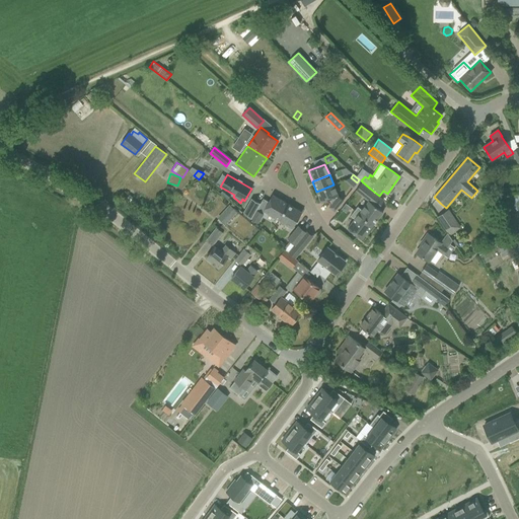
[(358,189),(367,197),(371,191),(362,183),(358,189)]
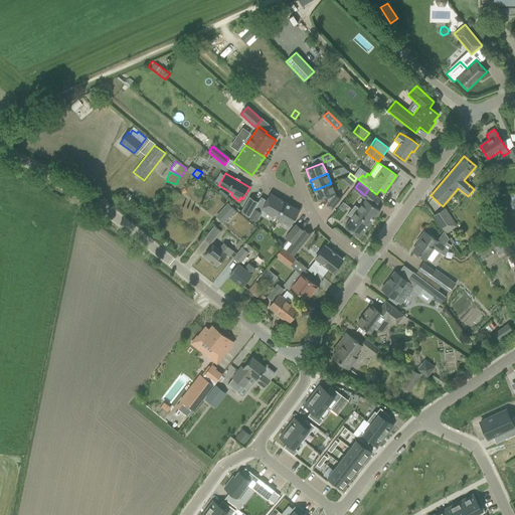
[(335,195),(331,183),(314,190),(318,201),(327,197),(329,202),(326,205),(331,210),(340,199),(335,195)]
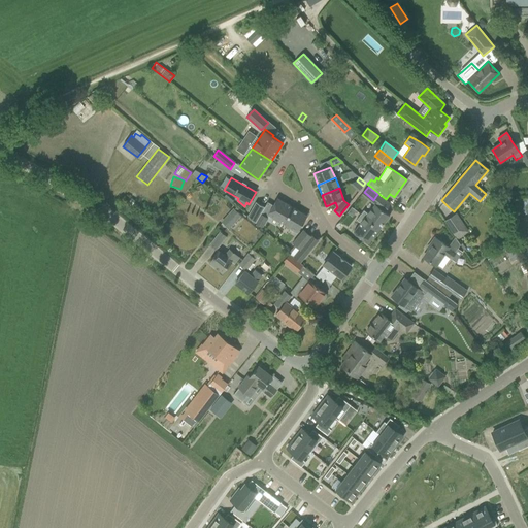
[(284,224),(293,208),(277,198),(267,215),(284,224)]
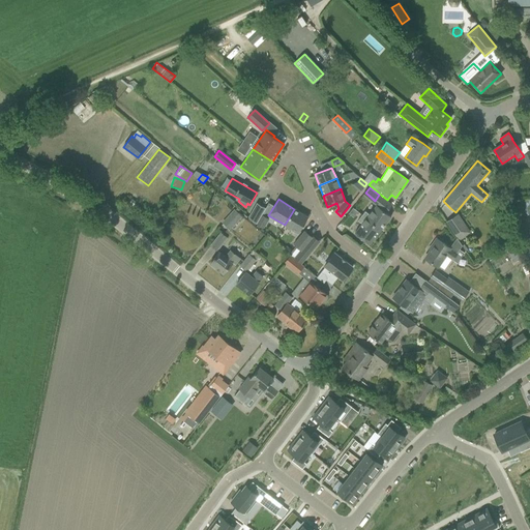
[(256,224),(265,208),(257,203),(248,217),(256,224)]
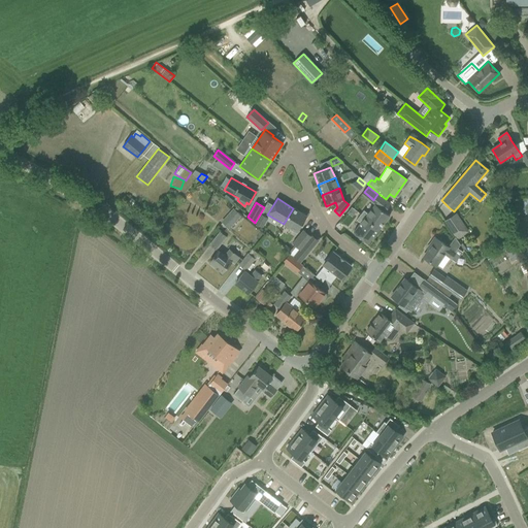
[(380,229),(390,216),(374,204),(367,213),(363,210),(361,215),(376,227),(380,229)]
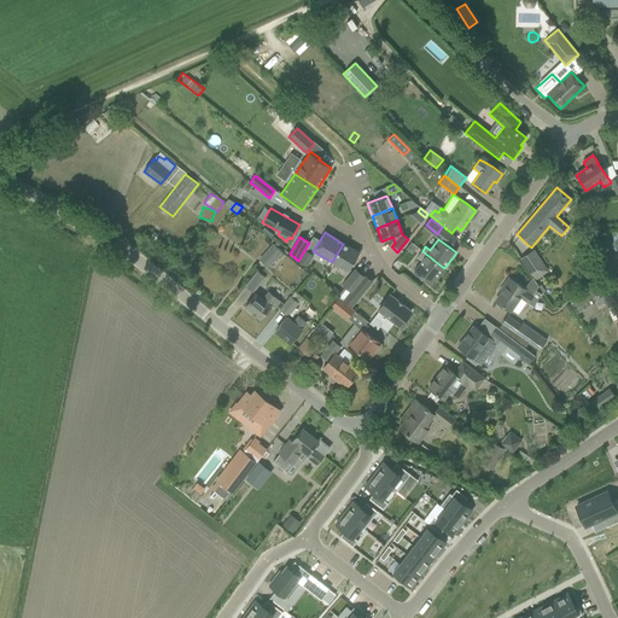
[(412,243),(407,249),(412,252),(417,246),(412,243)]
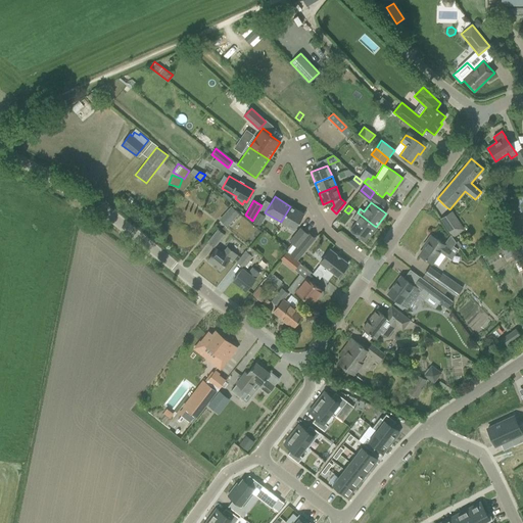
[(293,231),(303,214),(290,206),(281,222),(288,226),(287,228),(293,231)]
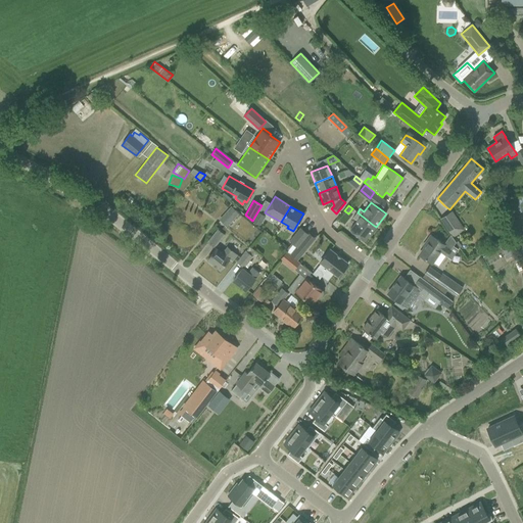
[(220,221),(226,226),(238,214),(232,207),(220,221)]
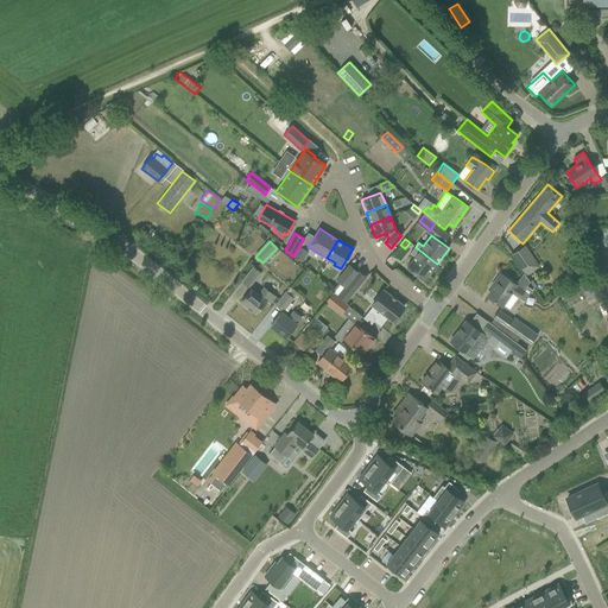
[(302,261),(309,251),(301,246),(295,257),(302,261)]
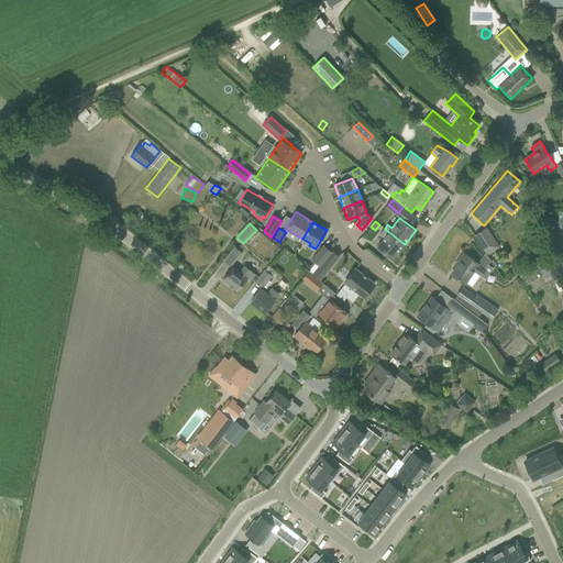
[(405,244),(401,242),(385,229),(379,234),(384,238),(376,247),(393,260),(405,244)]
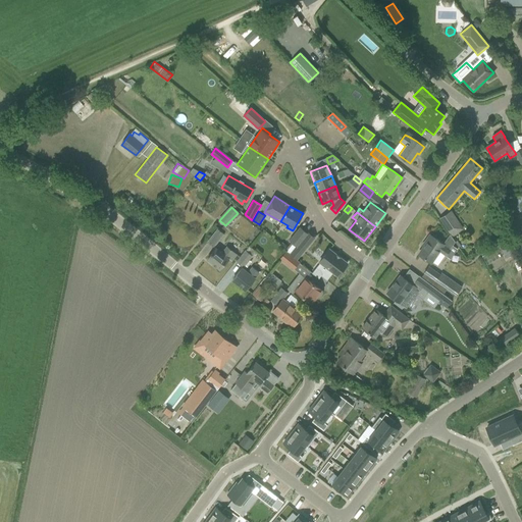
[(456,219),(446,226),(447,226),(454,238),(464,231),(456,220),(456,219)]
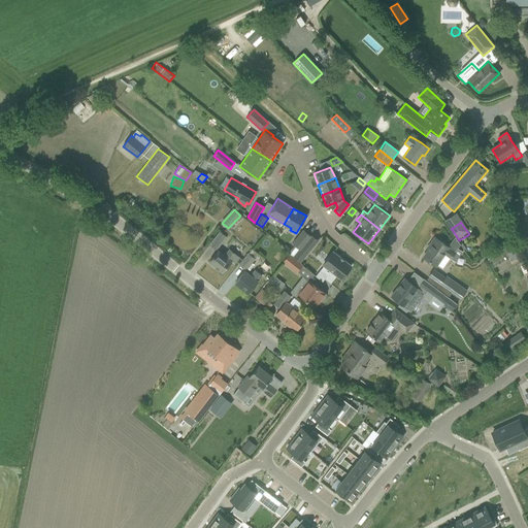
[(209,244),(217,250),(227,237),(220,232),(209,244)]
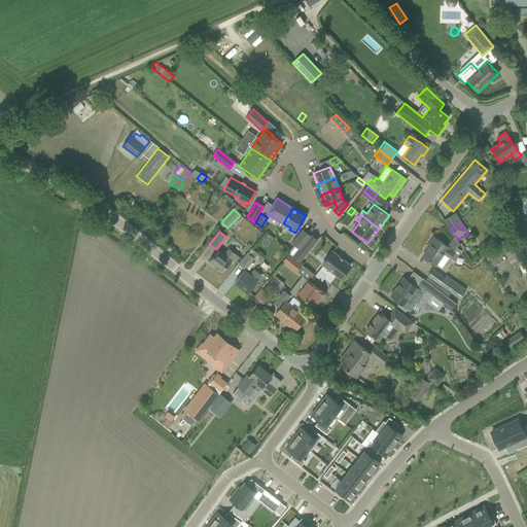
[(302,232),(292,243),(300,249),(304,244),(309,238),(302,232)]
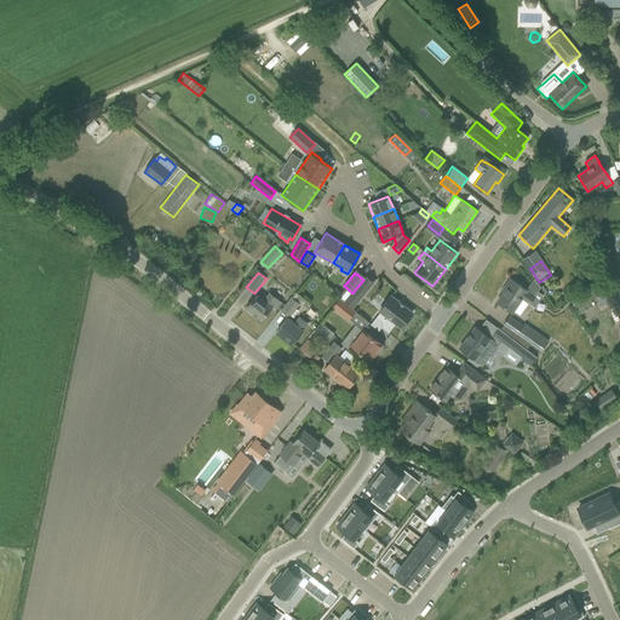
[(507,288),(498,302),(511,311),(518,316),(527,304),(528,304),(540,287),(534,279),(526,291),(510,280),(505,287),(507,288)]
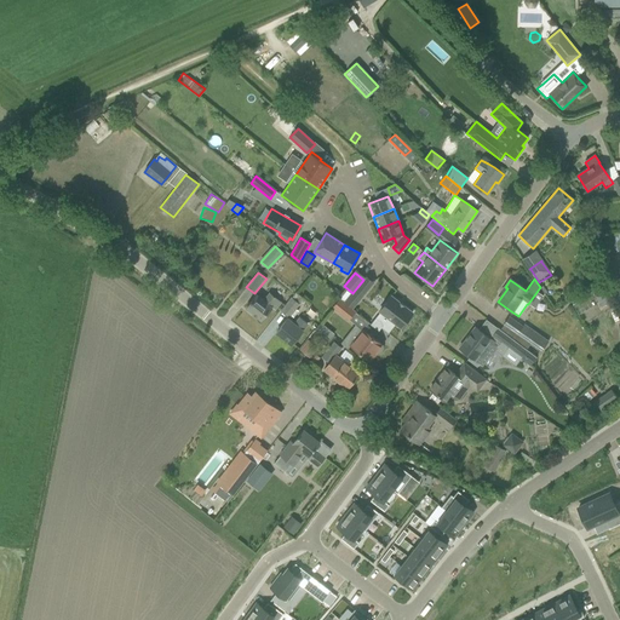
[(352,309),(365,294),(357,288),(357,287),(352,293),(345,303),(352,309)]
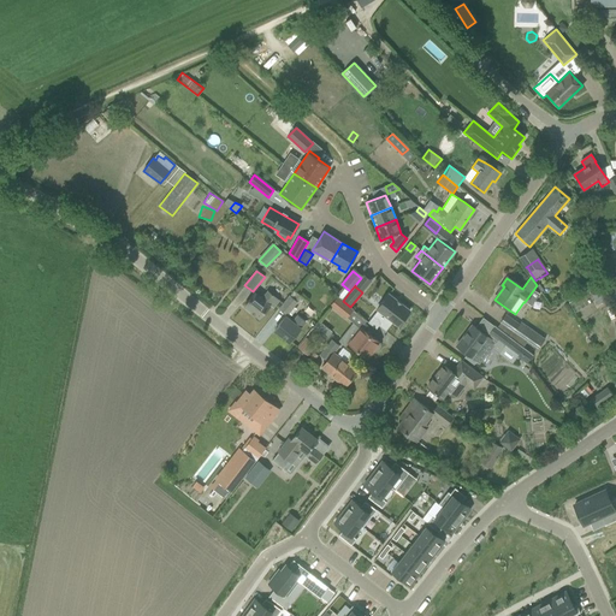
[(255,294),(244,306),(259,318),(270,306),(273,308),(279,301),(267,291),(261,298),(255,294)]
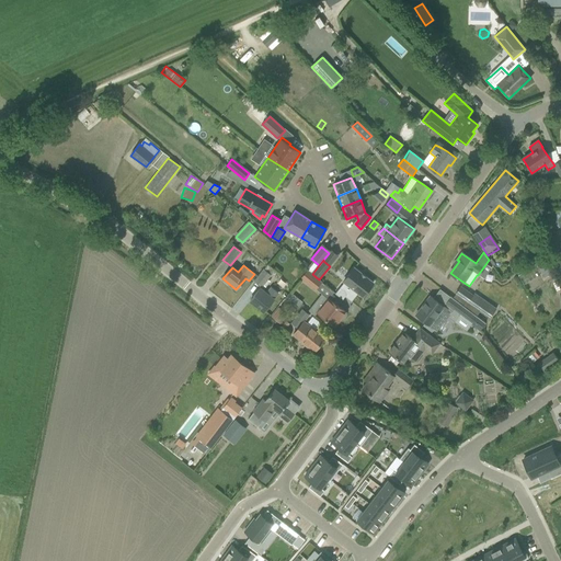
[(362,297),(374,283),(354,267),(343,282),(344,283),(335,294),(342,299),(345,296),(351,301),(357,294),(362,297)]
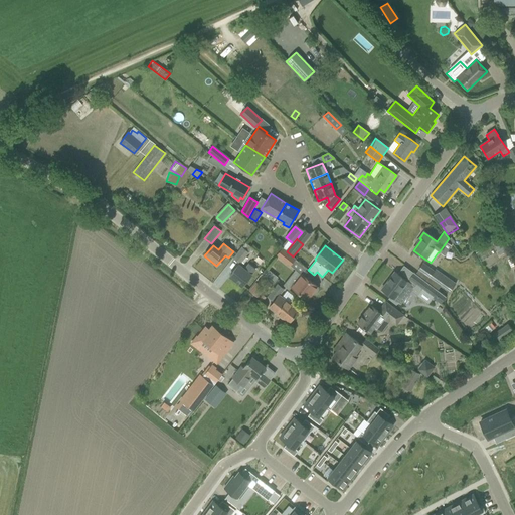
[(233,259),(239,264),(248,252),(241,247),(233,259)]
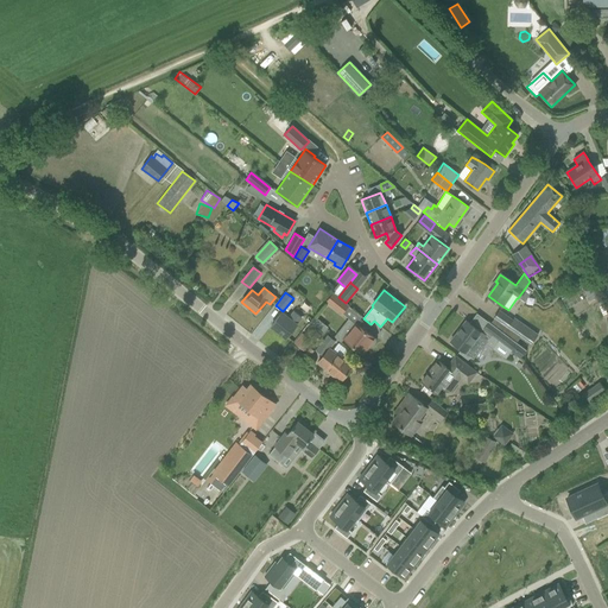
[(327,302),(341,314),(347,306),(333,295),(327,302)]
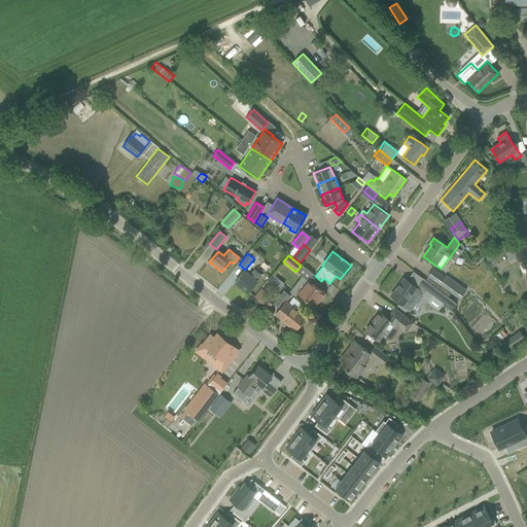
[(466,290),(446,276),(444,278),(432,270),(425,280),(436,289),(447,296),(451,291),(460,299),(466,290)]
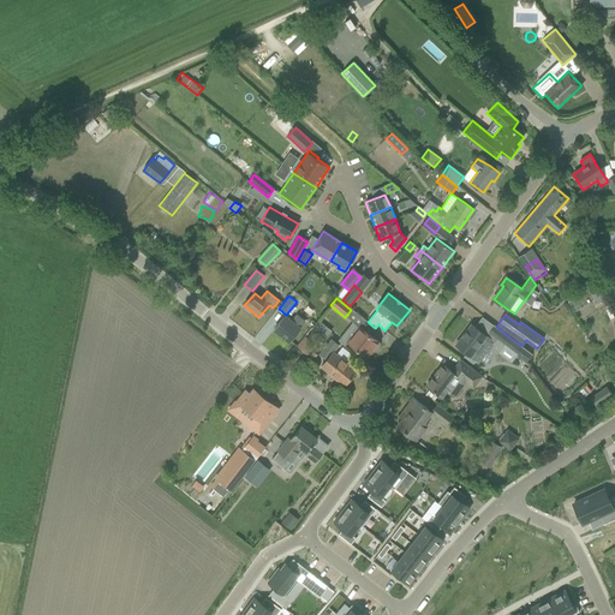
[(274,329),(290,341),(299,329),(304,322),(297,316),(292,323),(284,317),(274,329)]
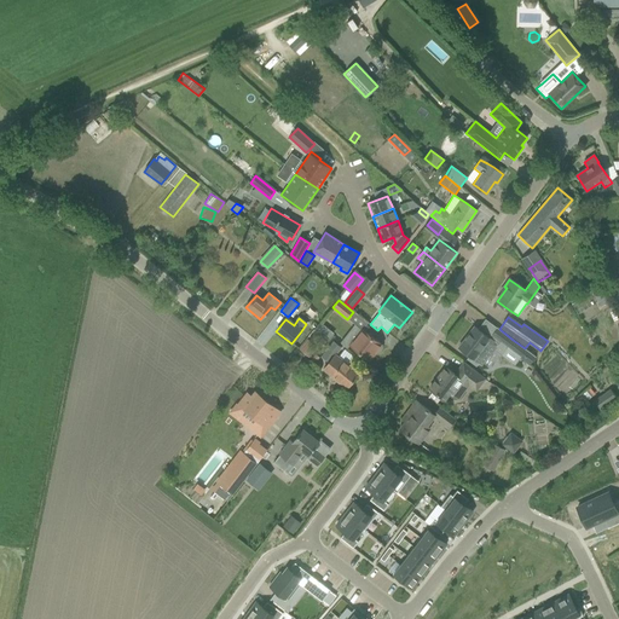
[(313,330),(327,341),(333,334),(319,324),(313,330)]
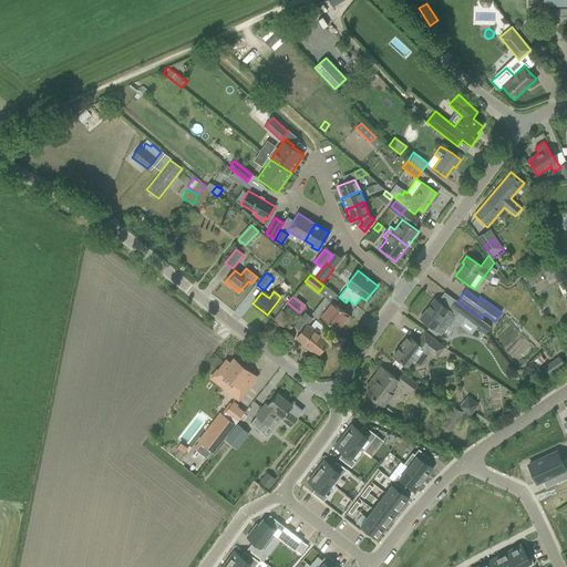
[(328,299),(321,307),(326,310),(320,316),(338,330),(344,322),(346,323),(348,322),(349,320),(350,318),(348,317),(349,316),(328,299)]
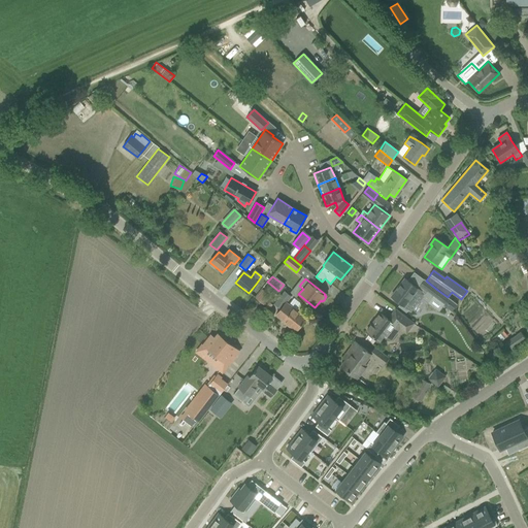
[(432,297),(437,290),(426,281),(424,279),(417,289),(404,278),(391,296),(411,311),(424,294),(426,292),(432,297)]
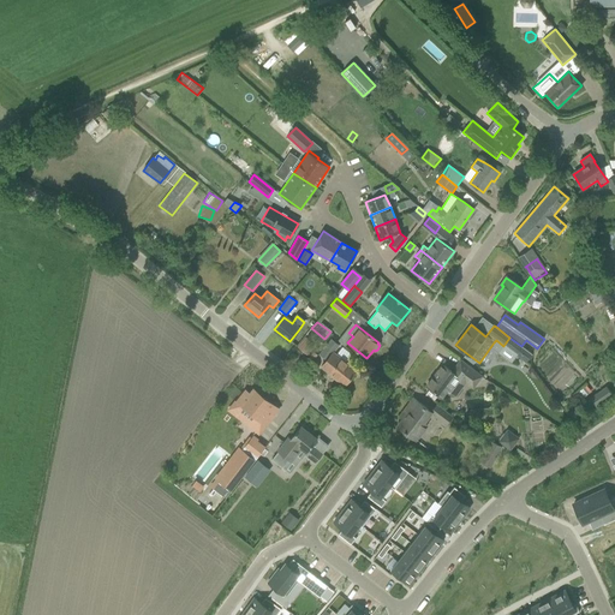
[(298,347),(306,354),(314,345),(305,338),(298,347)]
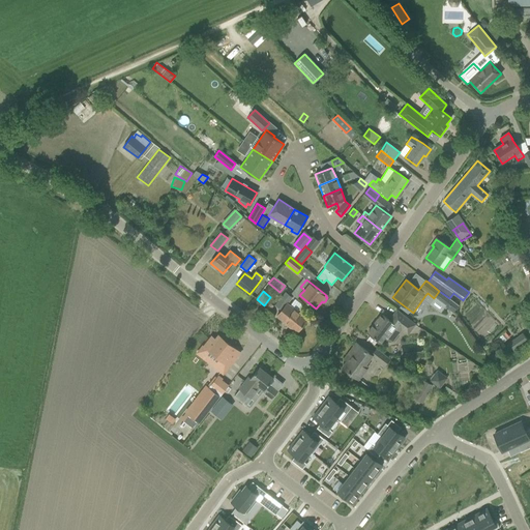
[(274,305),(281,311),(291,298),(285,293),(274,305)]
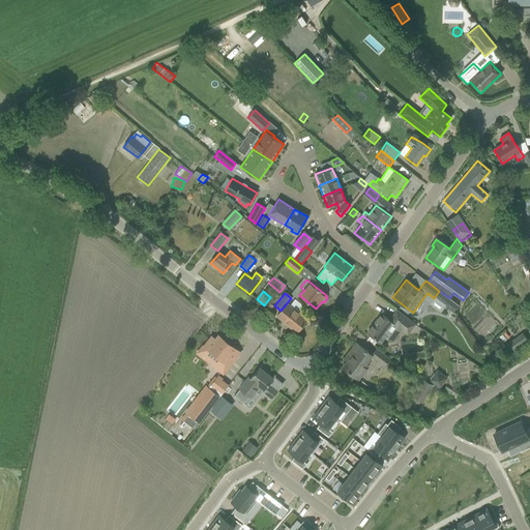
[(459,305),(453,301),(448,307),(453,312),(459,305)]
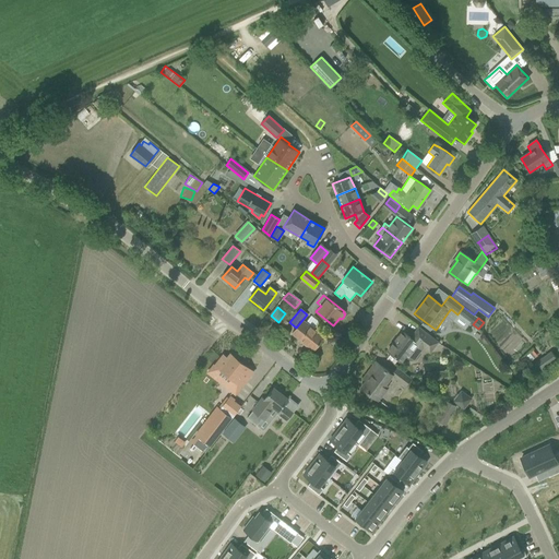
[(285,320),(280,325),(284,329),(288,323),(285,320)]
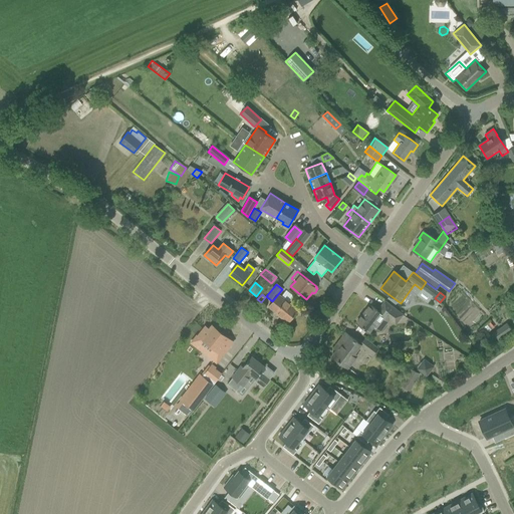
[(274,303),(272,302),(268,306),(288,322),(297,309),(280,296),(274,303)]
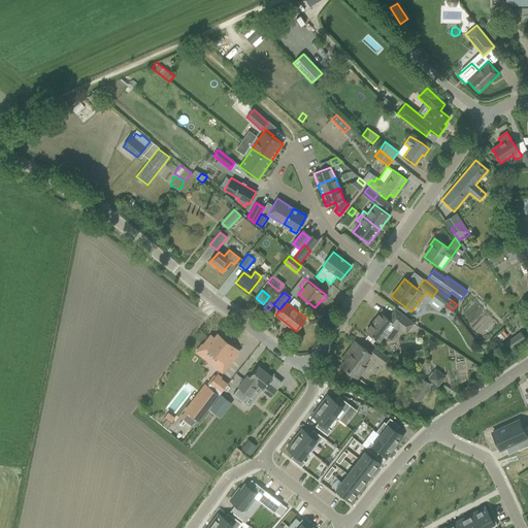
[(369,333),(365,339),(372,344),(376,339),(380,341),(385,334),(391,339),(399,330),(407,319),(403,316),(395,309),(388,320),(380,314),(374,321),(374,322),(373,324),(371,324),(366,331),(369,333)]
